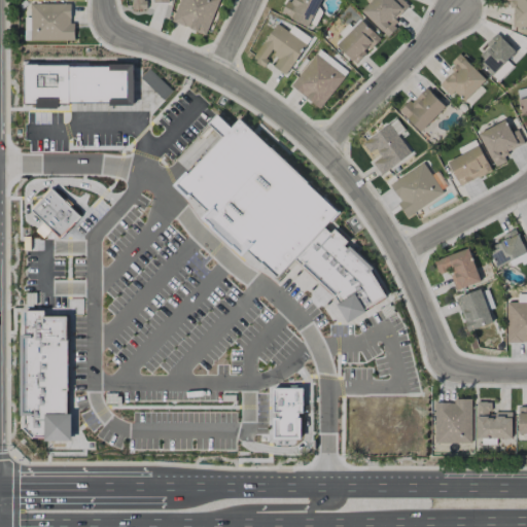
[(168,0),(132,0),(132,9),(145,9),(144,0),(152,0),(153,3),(169,3),(168,0)]
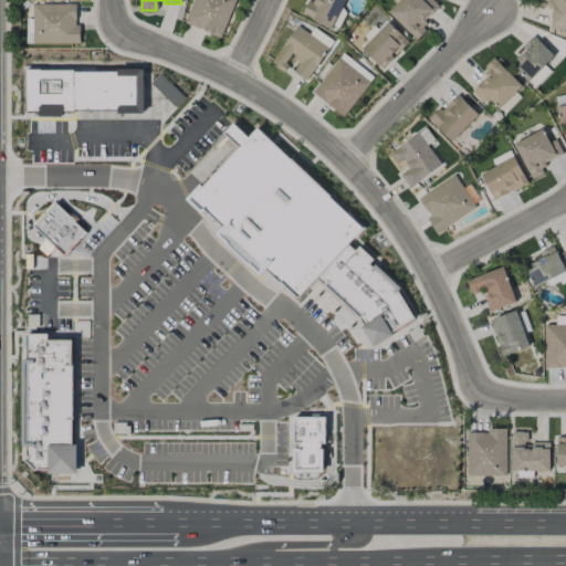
[(221,38),(236,0),(192,0),(184,23),(221,38)]
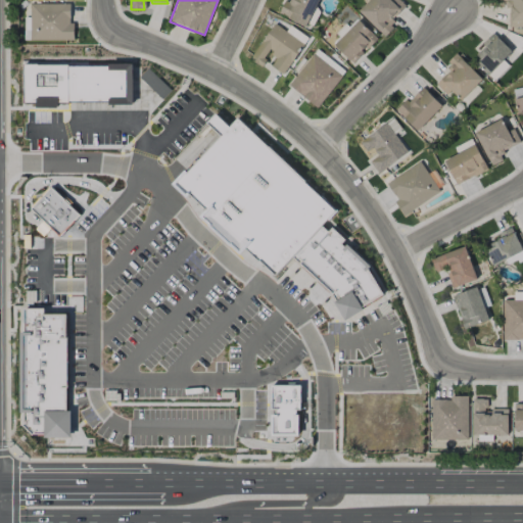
[(279,15),(308,26),(317,0),(289,0),(289,2),(284,1),(279,15)]
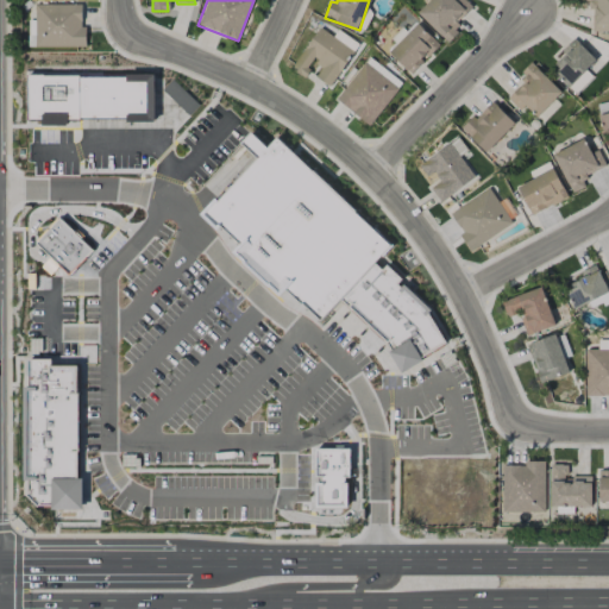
[(426,0),(415,13),(446,39),(473,8),(465,0),(426,0)]
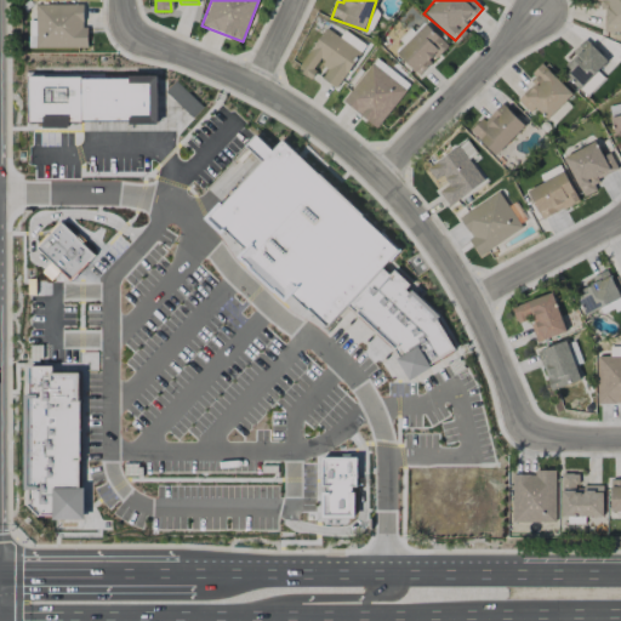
[(620,0),(596,0),(596,4),(604,4),(604,33),(620,32),(620,0)]
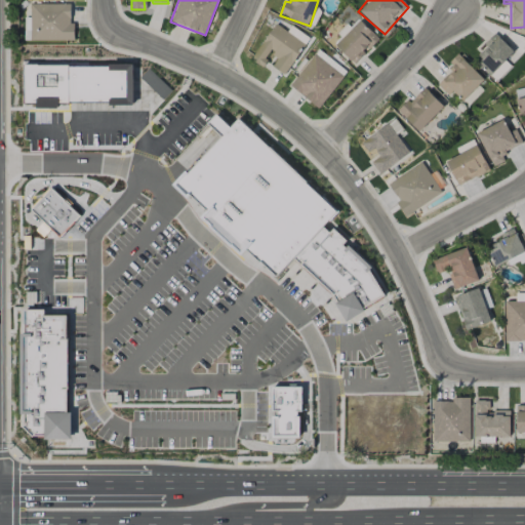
[(74,41),(74,24),(71,24),(71,4),(31,3),(31,40),(74,41)]
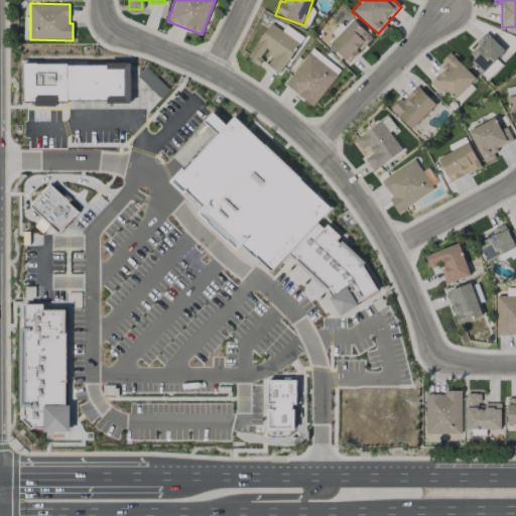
[(372,37),(353,20),(330,45),(349,62),(372,37)]
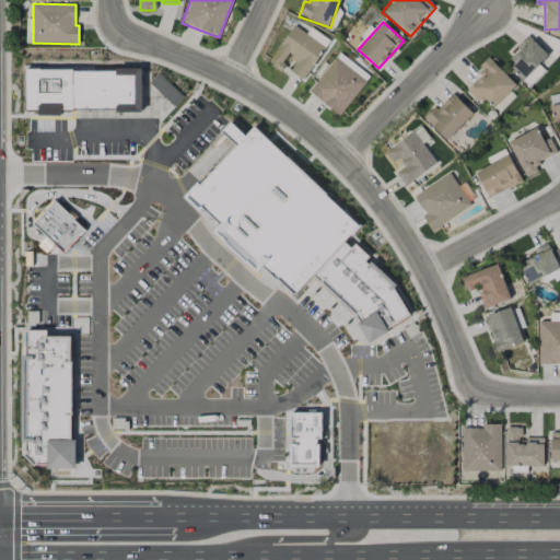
[(304,80),(325,47),(292,26),(268,63),(279,71),(289,57),(296,61),(290,71),(304,80)]
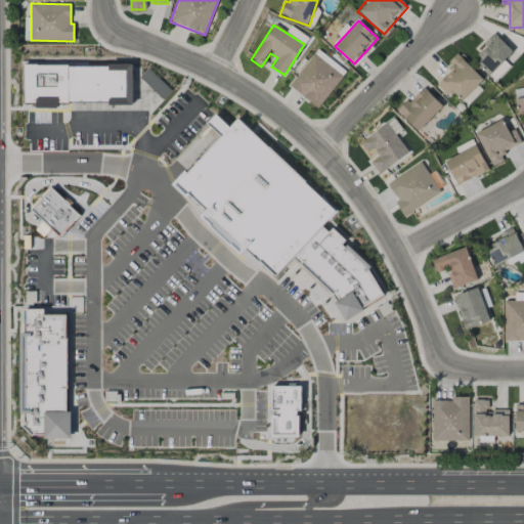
[(309,38),(291,26),(287,32),(305,44),(309,38)]
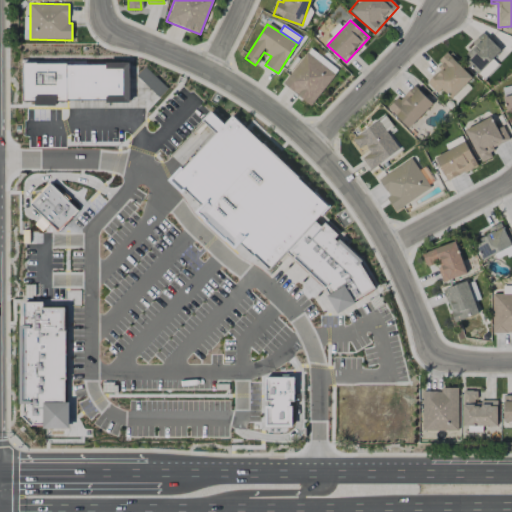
[(501,50),(484,33),(462,55),(480,72),(501,50)]
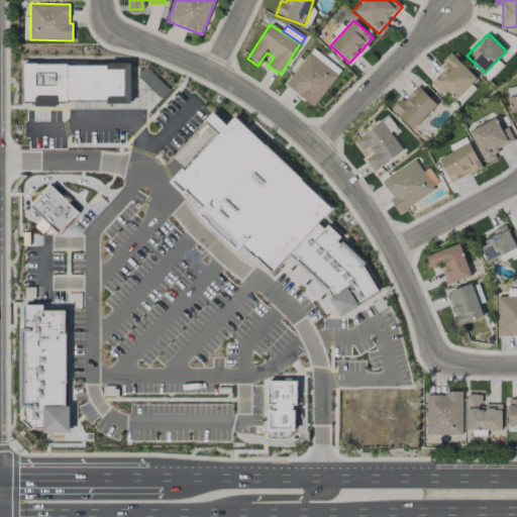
[(341,71),(312,48),(285,85),(314,106),(341,71)]
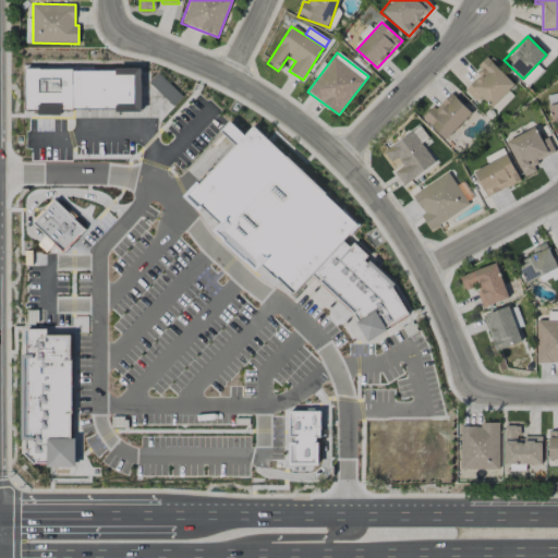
[(514,85),(486,57),(476,68),(482,73),(465,91),(476,101),(482,96),(493,107),(514,85)]
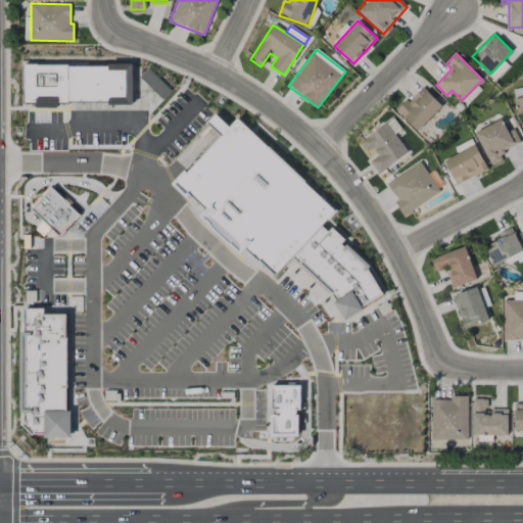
[(24,63),(108,65),(108,63),(132,63),(133,104),(108,105),(107,102),(58,103),(57,106),(37,107),(36,103),(24,103),(24,63)]
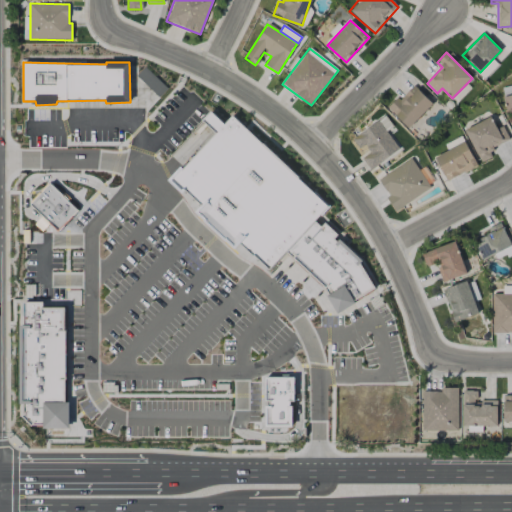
[(158,98),(167,88),(146,67),(136,77),(158,98)]
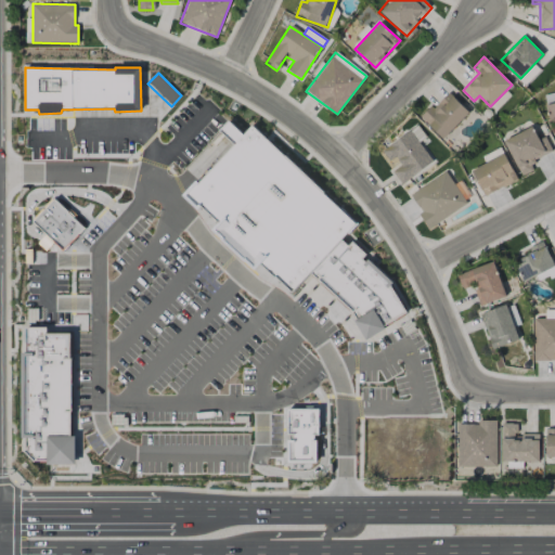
[(469,112),(448,91),(422,118),(443,139),(469,112)]
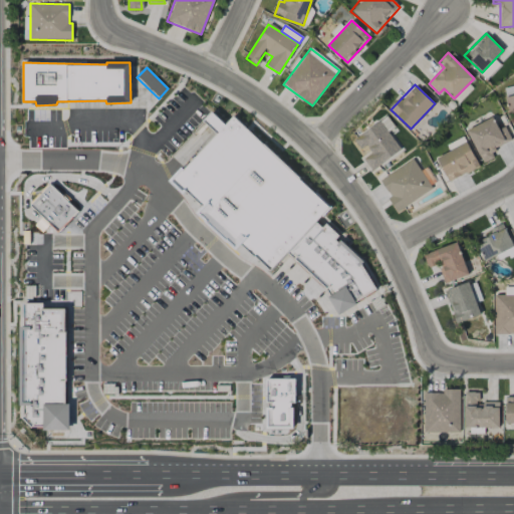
[(339,315),(357,304),(356,302),(377,289),(362,265),(364,262),(341,240),(339,242),(336,240),(339,236),(326,223),(323,228),(317,222),(331,207),(233,115),(226,123),(212,111),(203,120),(217,134),(184,169),(183,169),(182,167),(169,181),(184,195),(186,192),(203,206),(197,212),(236,250),(241,245),(270,271),(287,253),(326,288),(330,295),(328,296),(339,315)]
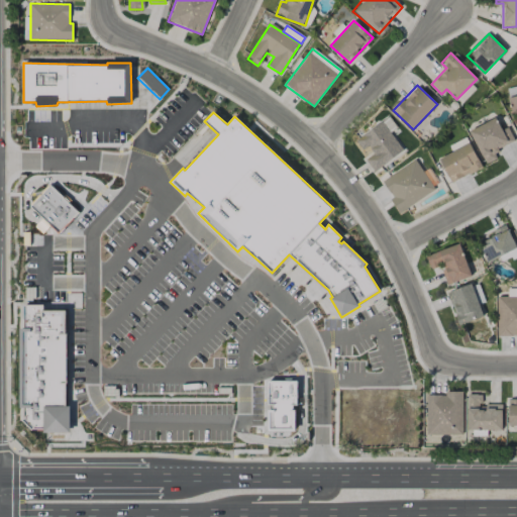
[(375,172),(404,150),(391,132),(397,127),(388,115),(355,140),(364,150),(369,146),(374,153),(366,160),(375,172)]
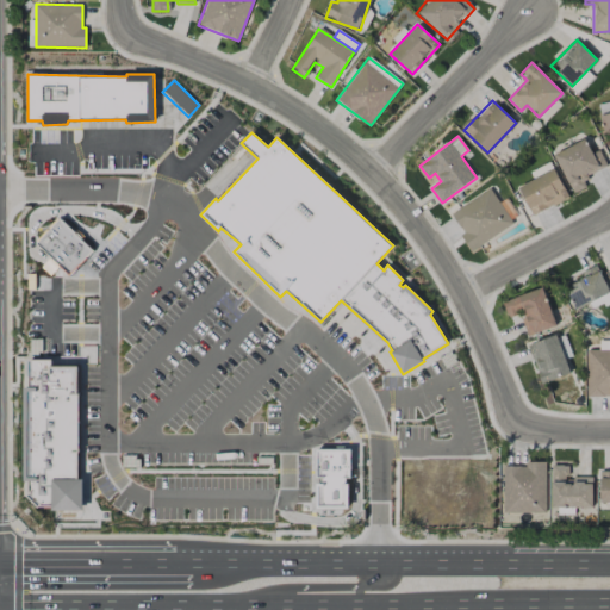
[(553,155),(573,193),(586,187),(583,179),(608,166),(598,150),(592,154),(585,138),(553,155)]
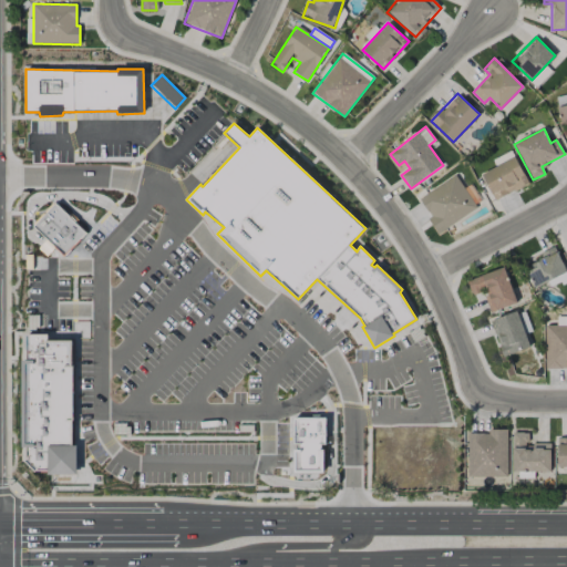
[(482,174),(495,200),(529,184),(516,157),(482,174)]
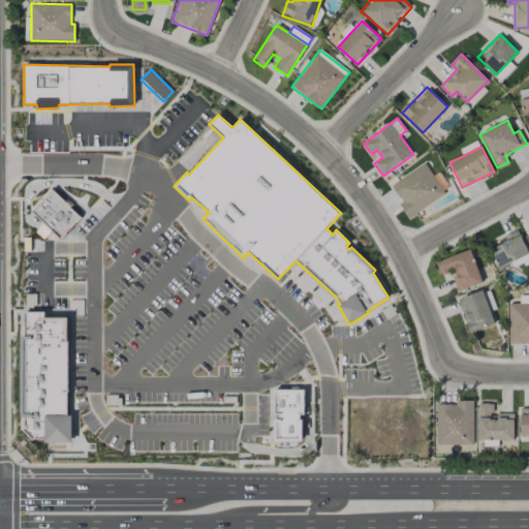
[(407,216),(444,197),(428,164),(391,183),(407,216)]
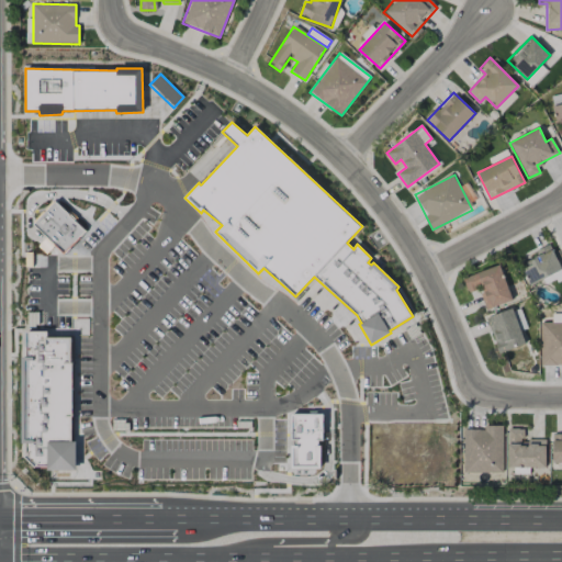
[(33,224),(55,201),(86,231),(64,255),(55,246),(47,255),(38,246),(45,237),(33,224)]
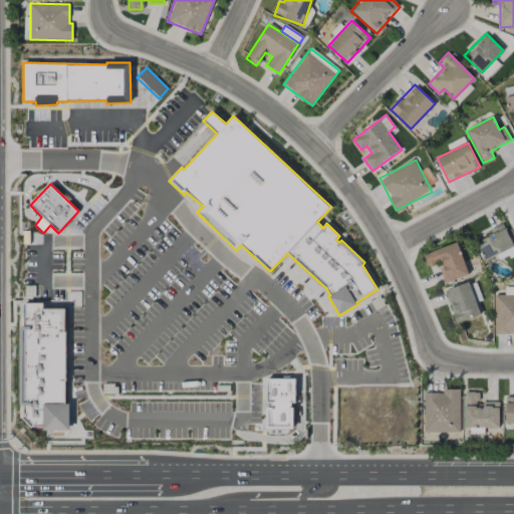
[(513,246),(503,223),(489,230),(492,235),(477,242),(486,260),(513,246)]
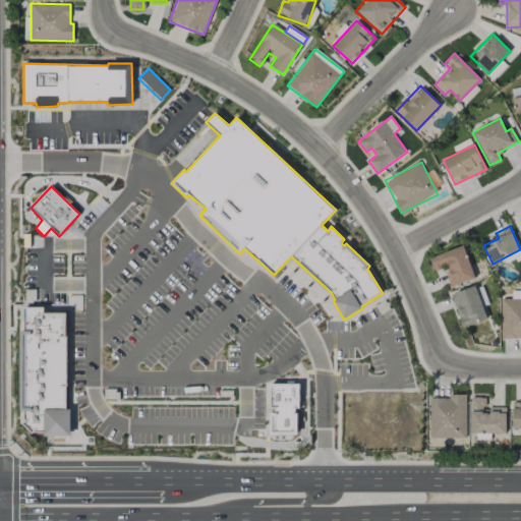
[(451,287),(475,279),(463,245),(429,257),(435,272),(444,269),(451,287)]
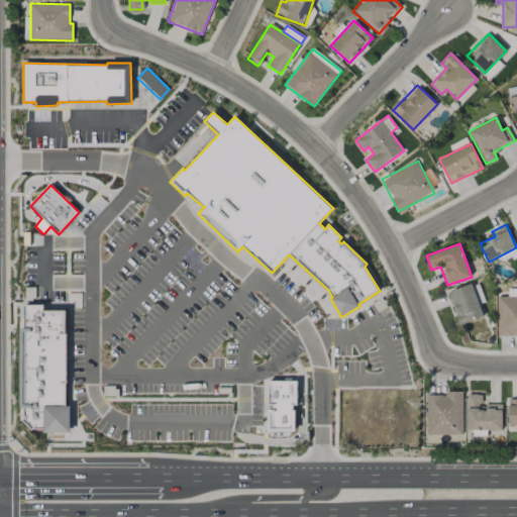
[(483,318),(473,285),(448,292),(457,324),(483,318)]
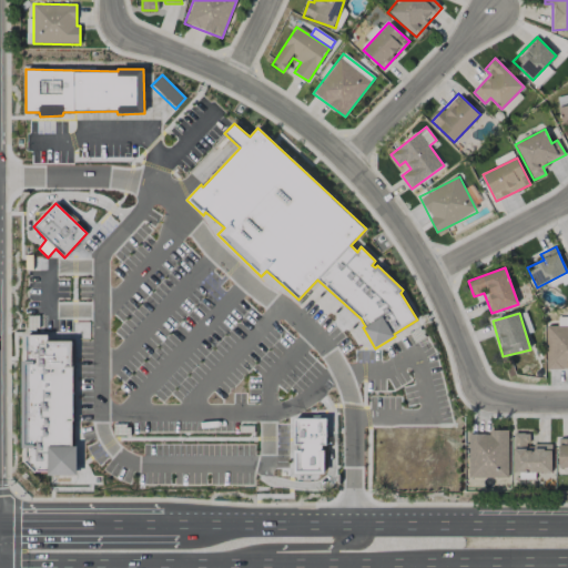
[(567,369),(567,325),(547,325),(546,369),(567,369)]
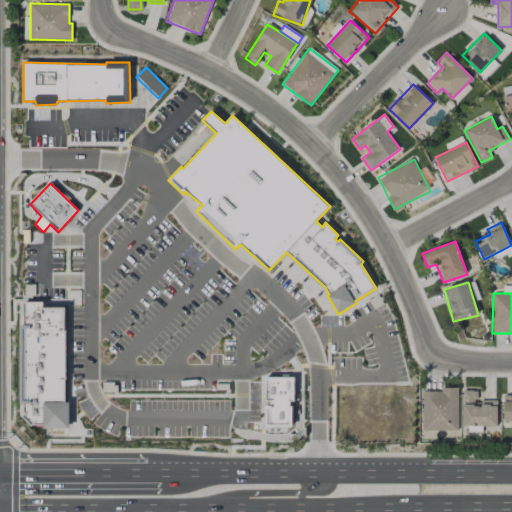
[(23,301),(43,302),(43,307),(65,307),(66,402),(69,402),(69,428),(44,429),(43,426),(32,426),(23,416),(23,404),(20,404),(20,326),(23,323),(23,301)]
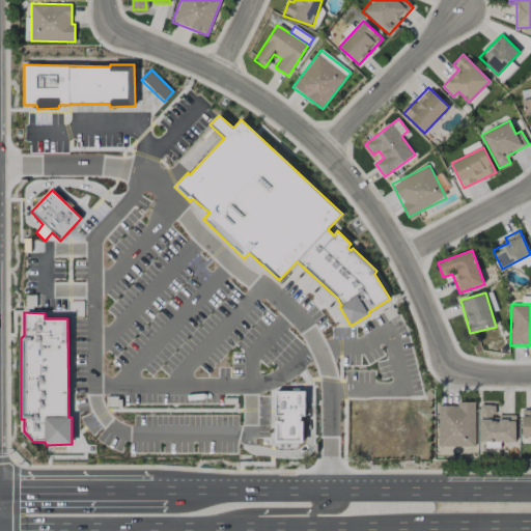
[(275,391),(305,391),(305,416),(301,416),(301,420),(303,420),(304,443),(275,443),(275,421),(280,421),(279,416),(275,416),(275,408),(275,391)]
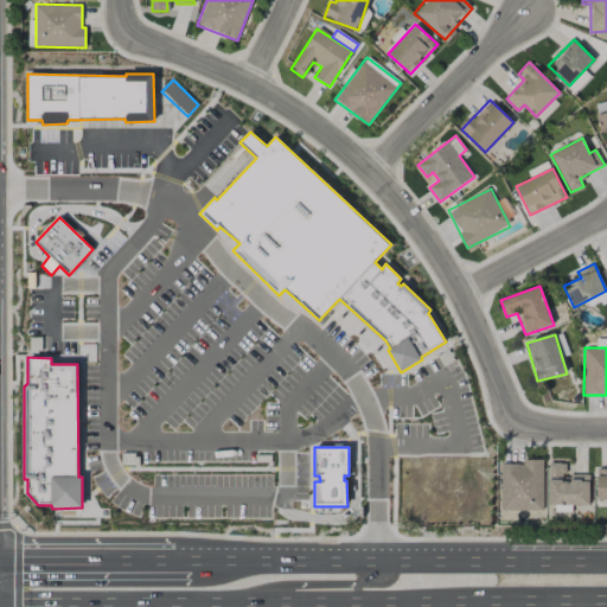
[(543,460),(523,460),(523,464),(502,464),(502,511),(543,511),(543,460)]
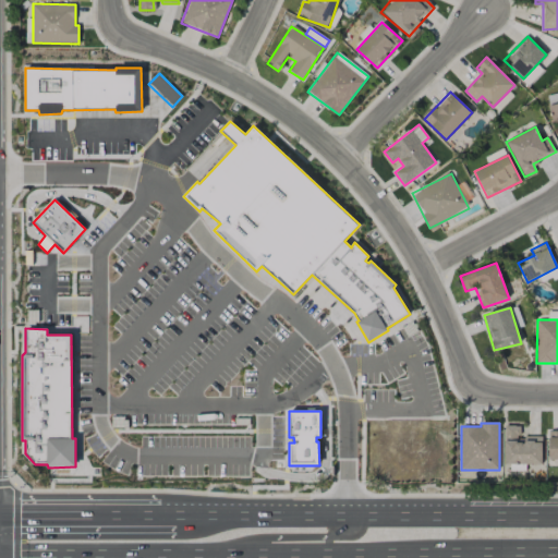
[(504,464),(543,464),(543,437),(520,437),(520,425),(504,425),(504,464)]
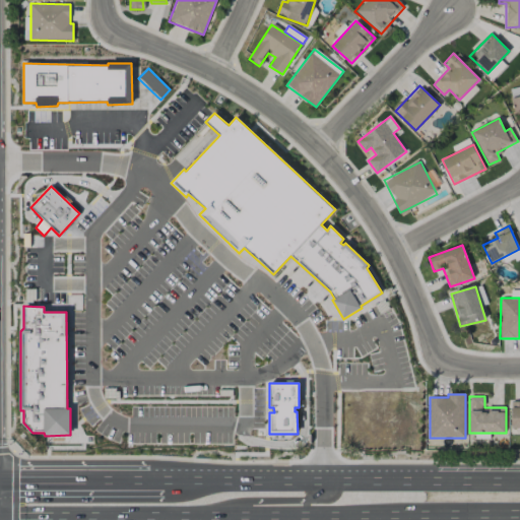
[(519,400),(512,400),(511,429),(519,428),(519,400)]
